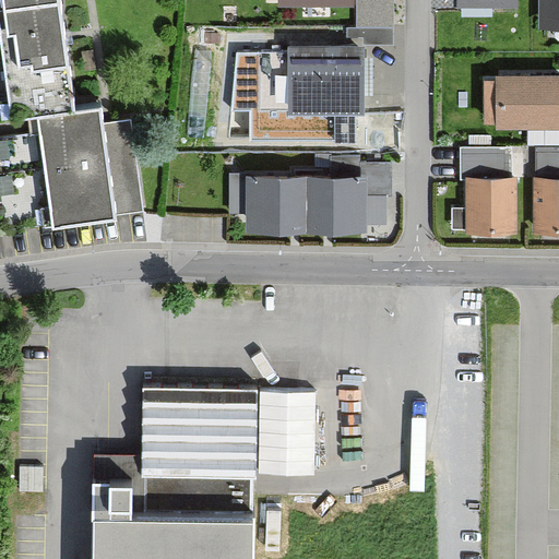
[(34,0),(0,4),(0,34),(12,120),(36,117),(76,111),(60,0),(34,0)]
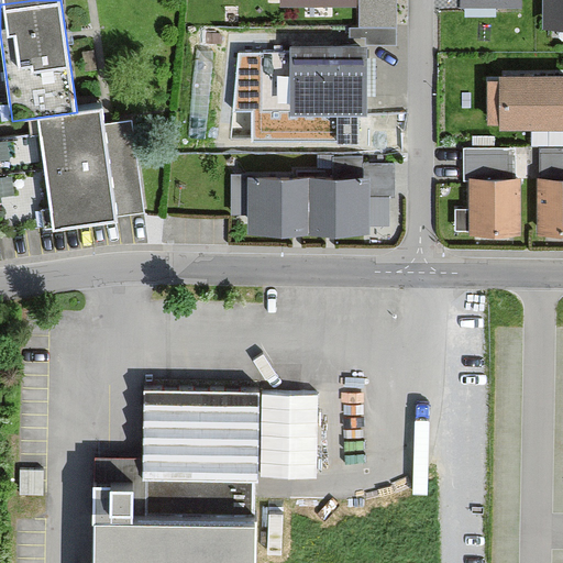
[(288,0),(289,10),(363,9),(364,28),(401,26),(401,0),(288,0)]
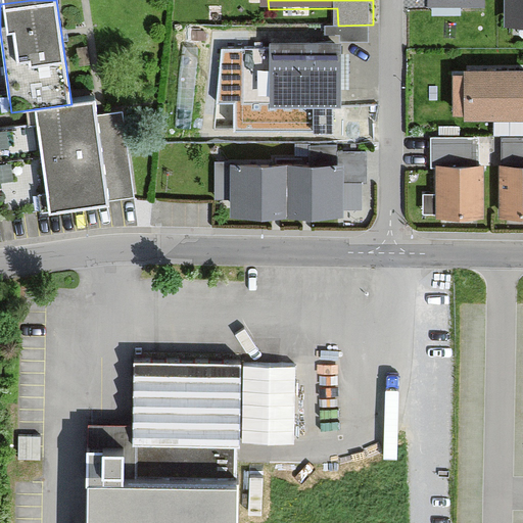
[(497,12),(497,0),(436,0),(436,10),(497,12)]
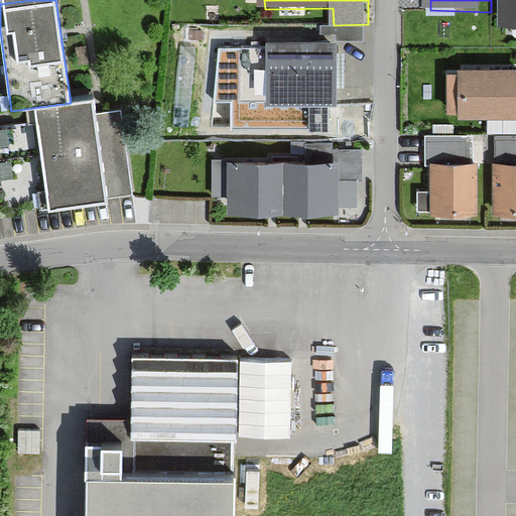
[(515,0),(505,0),(505,30),(515,30),(515,0)]
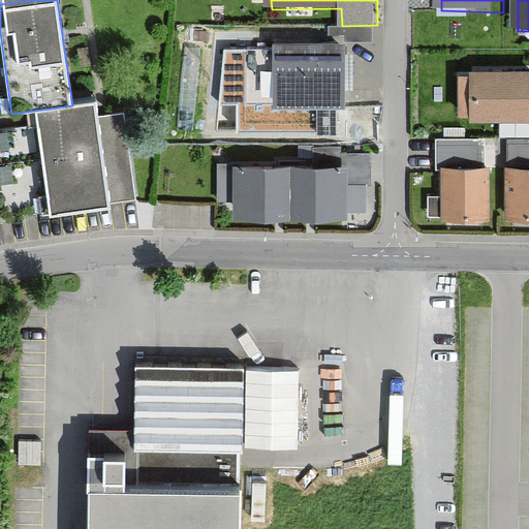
[(356,110),(356,47),(283,48),(283,73),(253,73),(253,104),(286,103),(286,110),(356,110)]
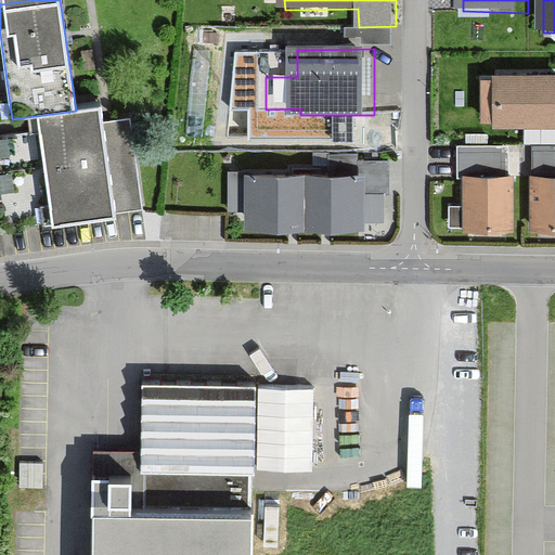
[(554,79),(505,81),(506,130),(554,129),(554,79)]
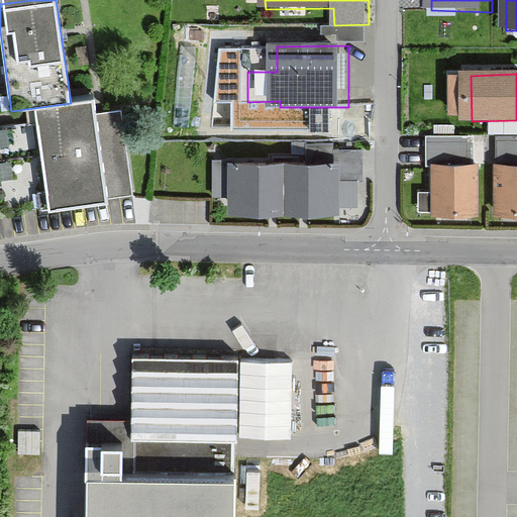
[(71,103),(33,108),(48,212),(106,204),(92,100),(71,103)]
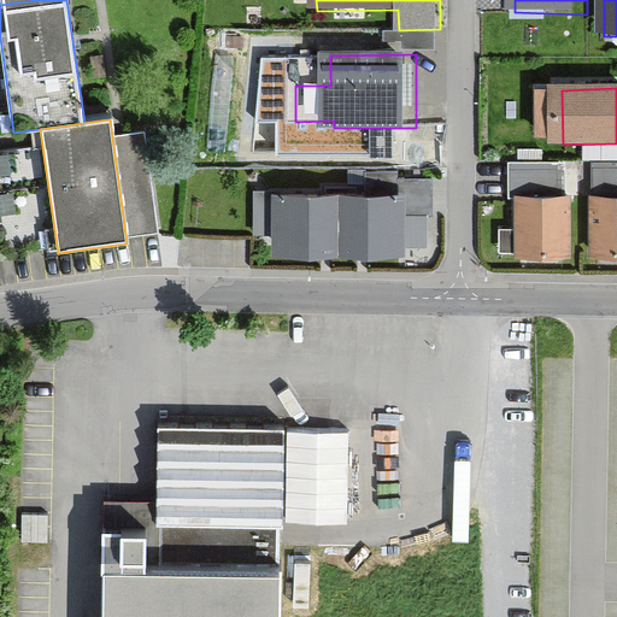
[(404,186),(404,200),(286,200),(286,263),(419,263),(419,223),(436,223),(436,186),(404,186)]
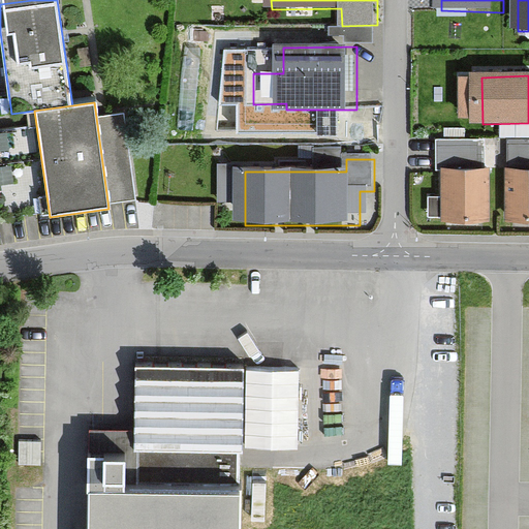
[(497,225),(496,173),(447,174),(448,201),(434,201),(435,220),(450,220),(450,226),(497,225)]
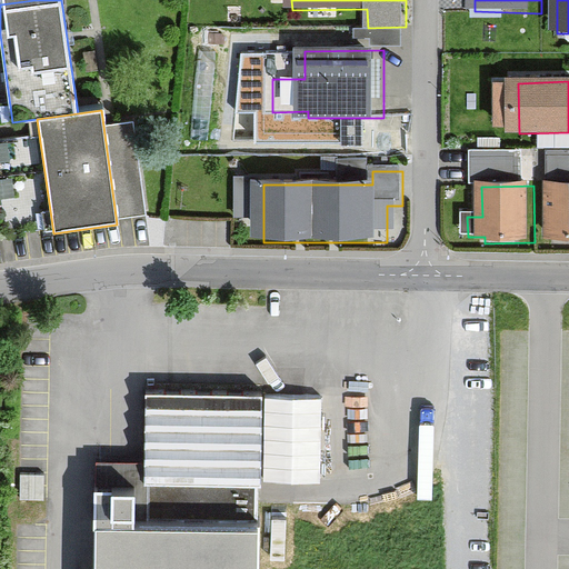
[(568,187),(552,187),(552,242),(568,242),(568,187)]
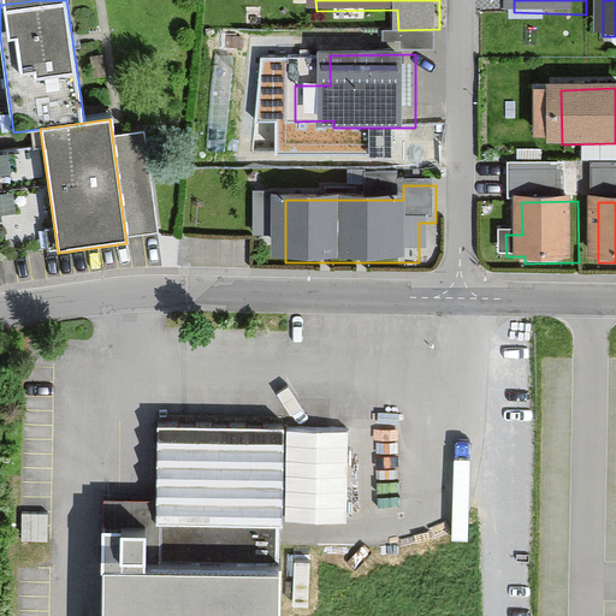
[(166,522),(297,527),(300,432),(169,427),(166,522)]
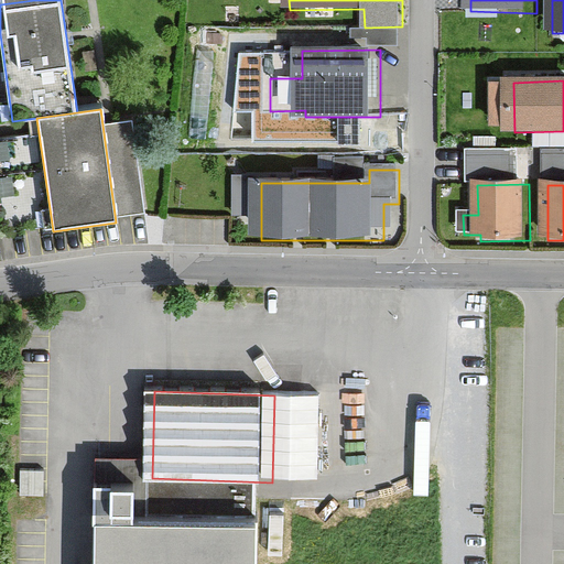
[(280,563),(281,528),(159,524),(159,489),(119,488),(117,563),(280,563)]
